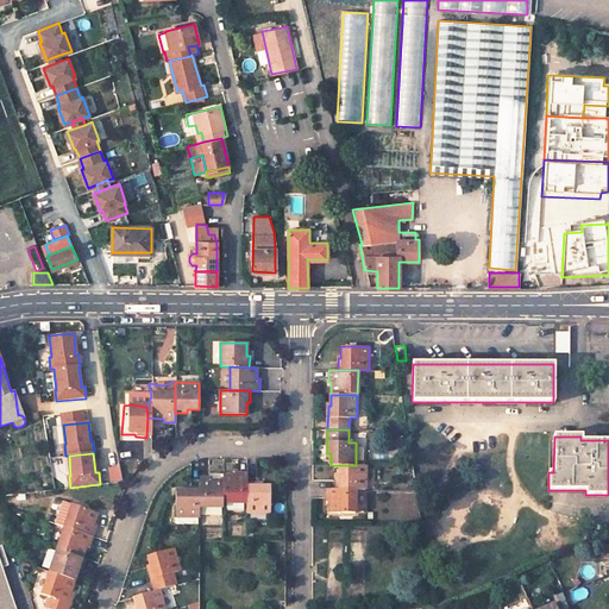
[(340,465),(340,477),(338,477),(338,489),(357,489),(365,489),(366,465),(356,465),(340,465)]
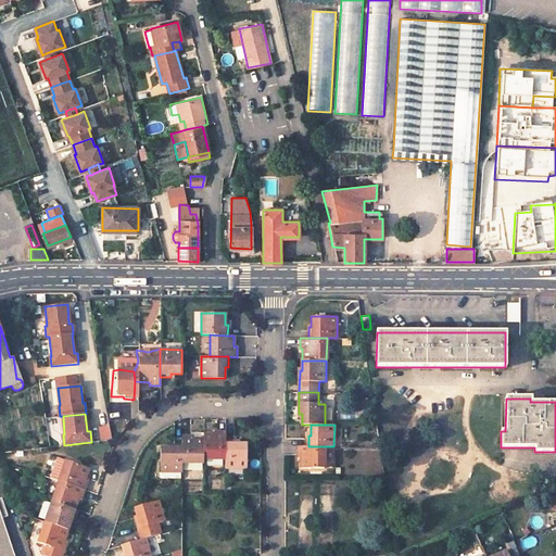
[(101,441),(112,439),(110,426),(100,427),(101,441)]
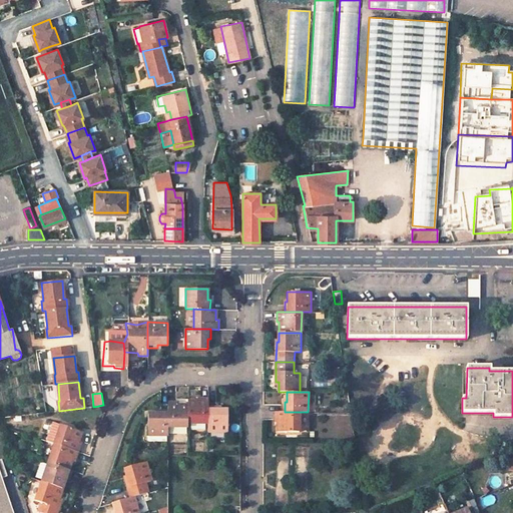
[(208,399),(198,399),(198,401),(187,401),(187,405),(187,422),(208,422),(208,407),(208,399)]
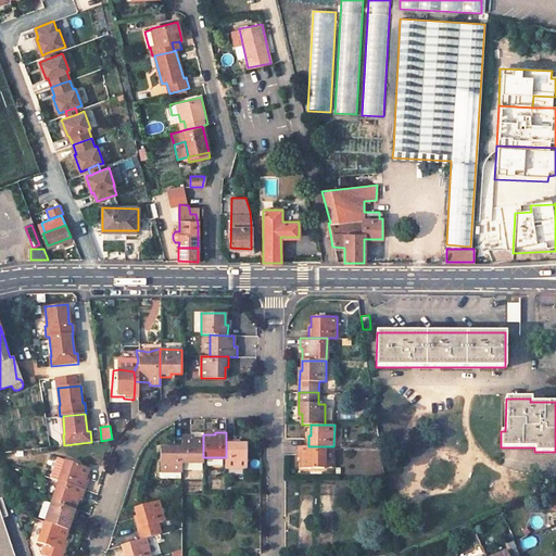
[(203,439),(192,439),(193,436),(182,436),(181,445),(181,462),(203,462),(203,457),(203,439)]
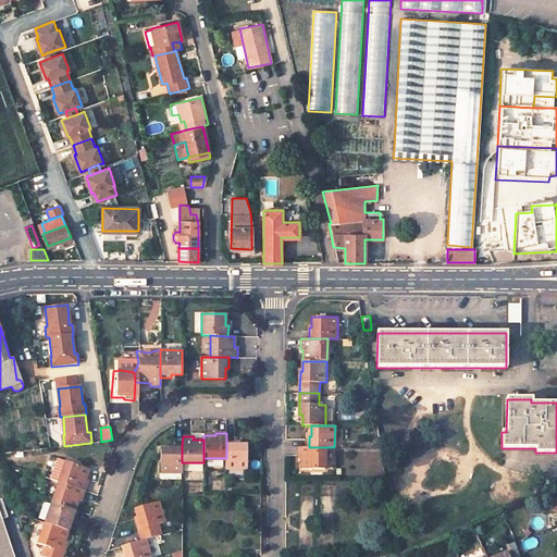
[(248,445),(237,445),(237,442),(226,442),(226,458),(225,468),(247,468),(248,445)]
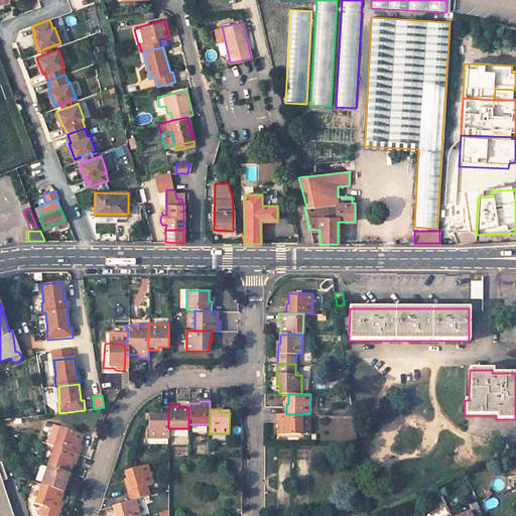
[(168,413),(159,413),(159,415),(148,415),(148,436),(168,436),(168,428),(168,413)]
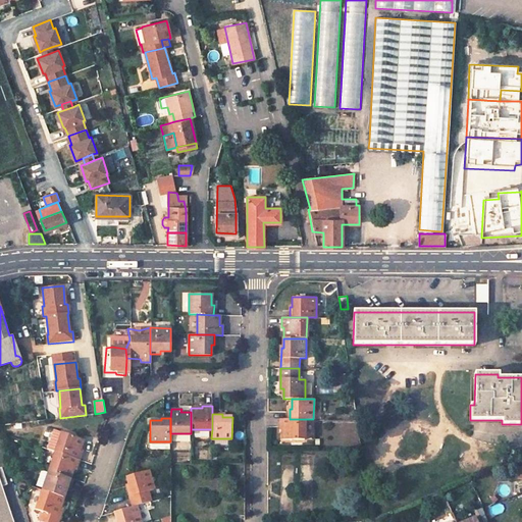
[(280,419),(280,429),(282,429),(282,438),(306,439),(306,419),(290,419),(280,419)]
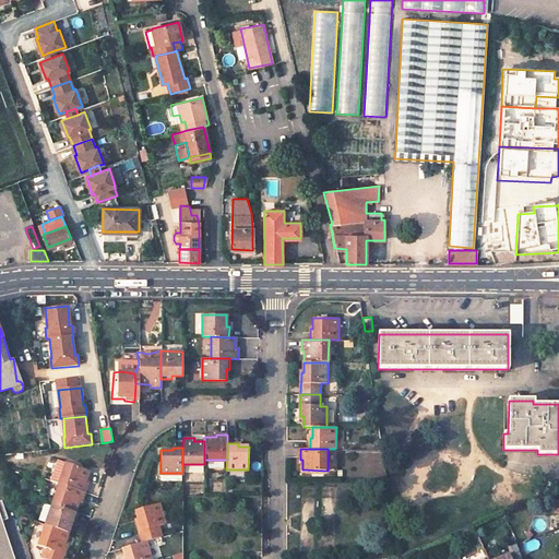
[(84,491),(88,480),(85,480),(88,471),(58,460),(50,480),(59,483),(84,491)]
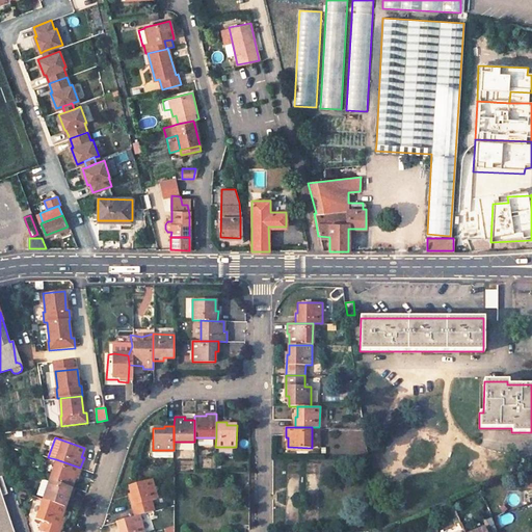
[(72,486),(75,476),(77,477),(80,468),(56,459),(50,479),(72,486)]
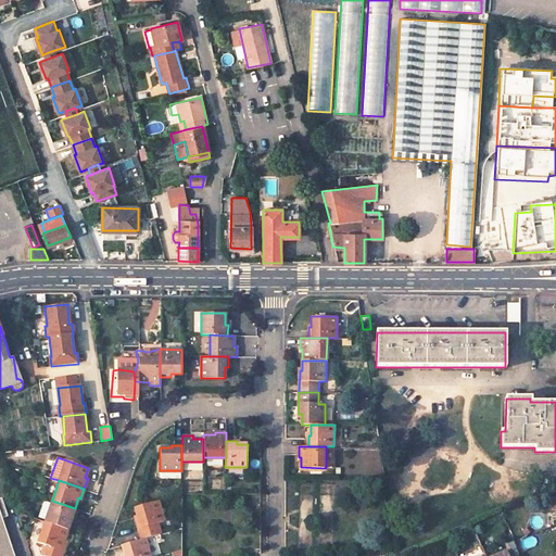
[(1,497),(0,497),(0,555),(15,555),(2,517),(8,515),(1,497)]
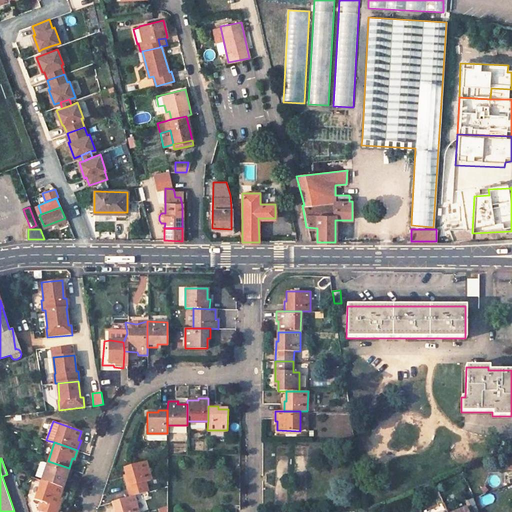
[(62,487),(66,477),(68,478),(71,469),(69,468),(48,461),(42,480),(62,487)]
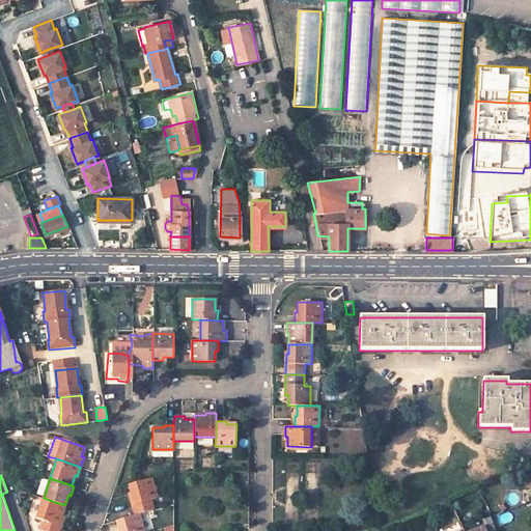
[(129,484),(132,495),(130,495),(135,514),(137,513),(138,513),(152,509),(149,499),(156,497),(150,478),(129,484)]
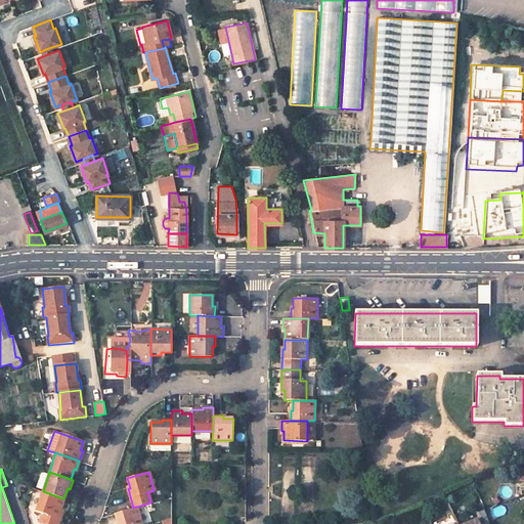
[(24,493),(27,486),(16,483),(19,492),(24,493)]
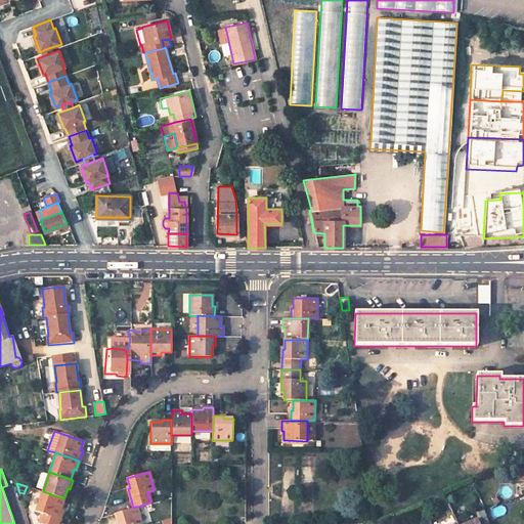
[(44,523),(57,523),(63,510),(60,509),(63,498),(43,491),(37,511),(42,513),(39,522),(44,523)]
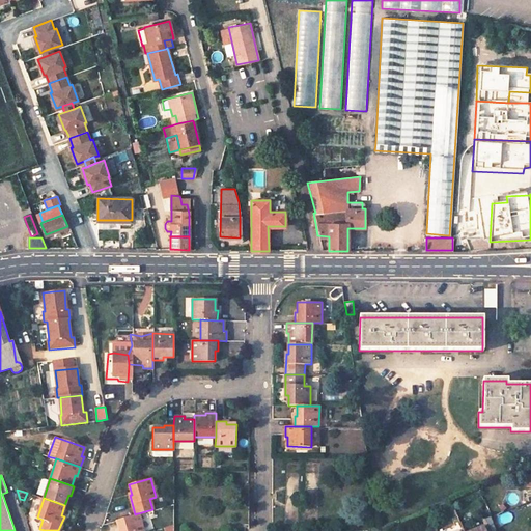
[(135,514),(123,518),(117,520),(120,530),(117,530),(142,530),(138,513),(137,513),(135,514)]
